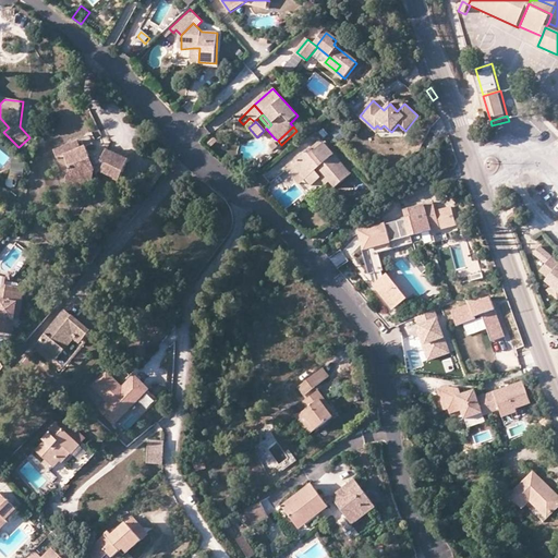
[(218,143),(214,138),(207,144),(211,148),(218,143)]
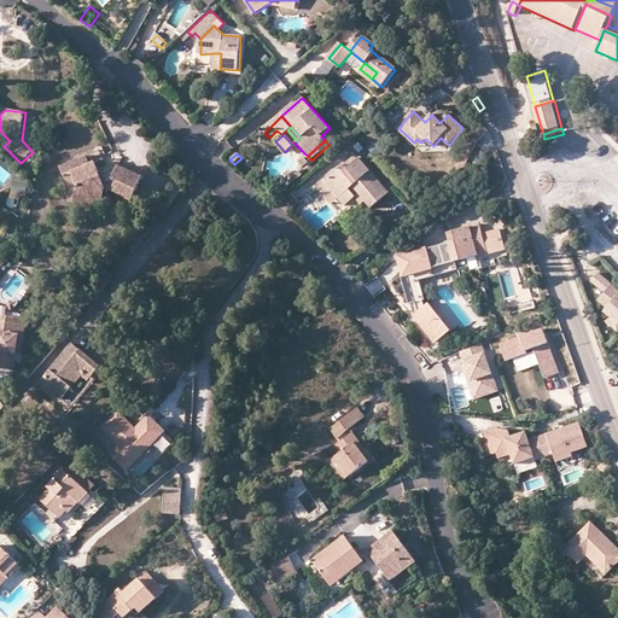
[(85,165),(71,172),(77,186),(74,199),(92,205),(95,204),(100,190),(106,187),(108,190),(110,188),(130,200),(143,180),(120,167),(115,175),(112,180),(105,182),(100,173),(97,162),(91,164),(87,156),(81,158),(85,165)]
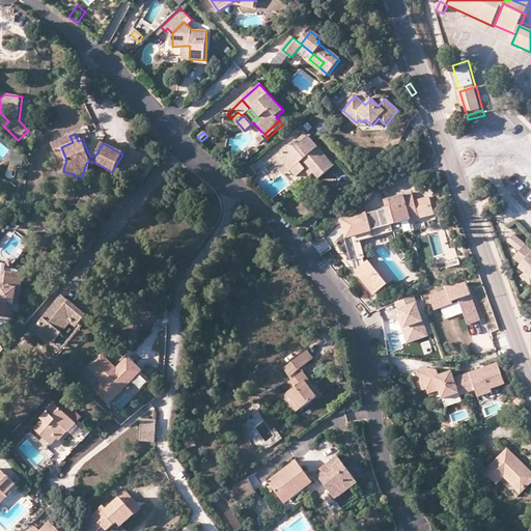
[(55,150),(61,147),(73,142),(70,136),(52,142),(55,150)]
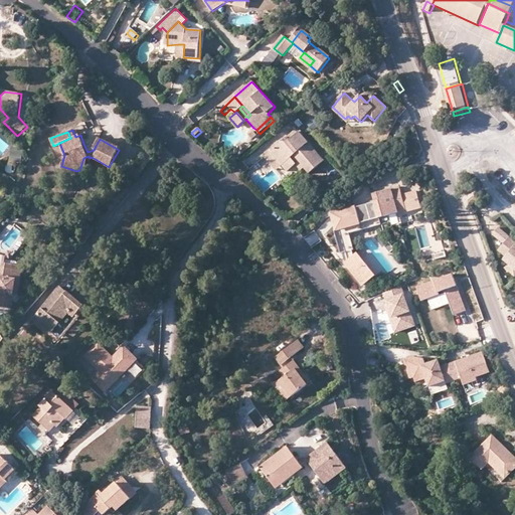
[(273,152),(284,165),(296,155),(301,161),(306,167),(311,173),(323,163),(300,134),(295,139),(292,135),(273,152)]
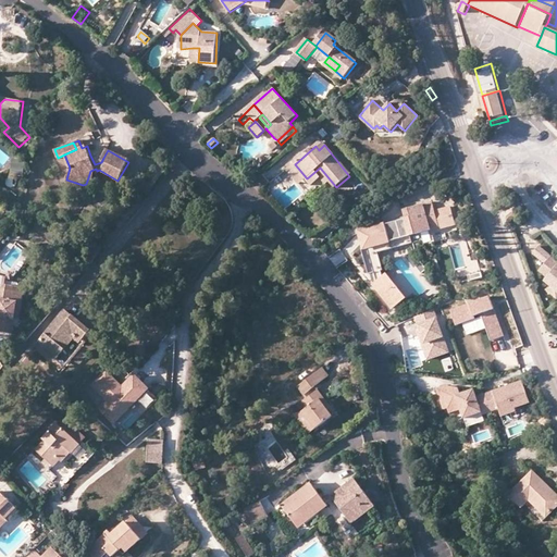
[(97,153),(90,156),(95,164),(101,162),(103,158),(97,153)]
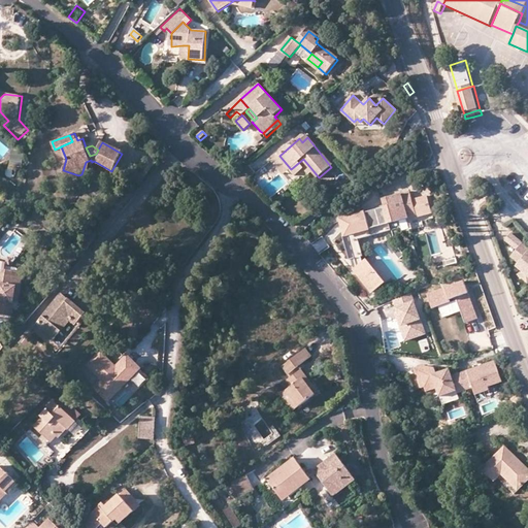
[(11,166),(25,166),(24,151),(11,152),(11,166)]
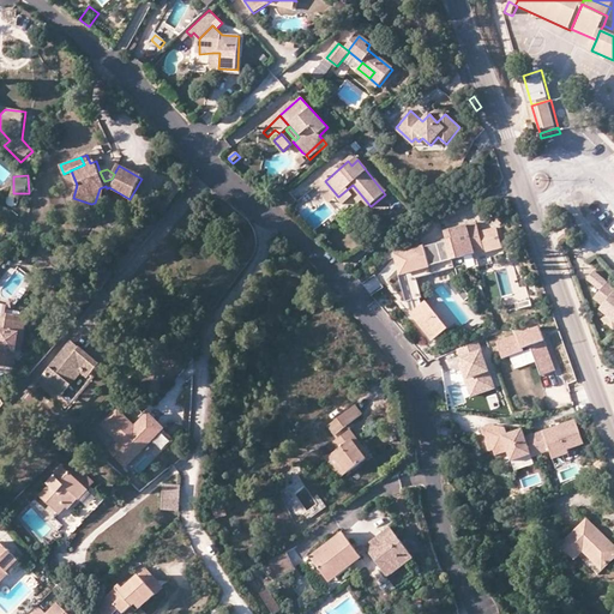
[(332,203),(338,197),(325,181),(318,186),(332,203)]
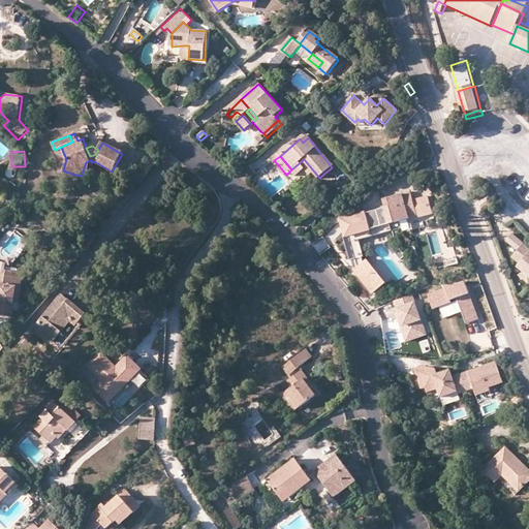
[(304,159),(291,169),(297,176),(306,168),(309,165),(304,159)]
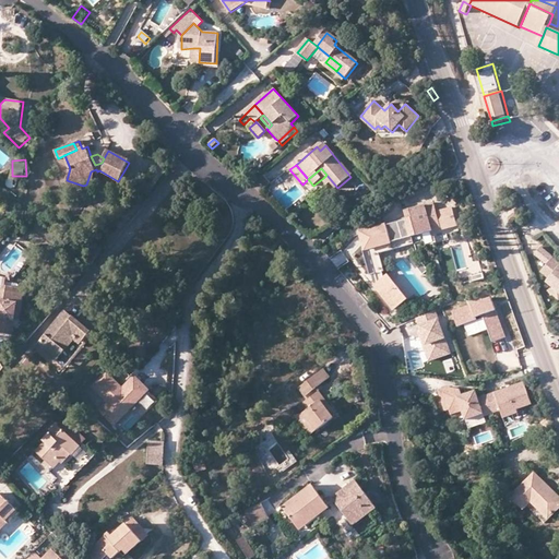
[(91,171),(86,185),(92,182),(96,169),(91,171)]
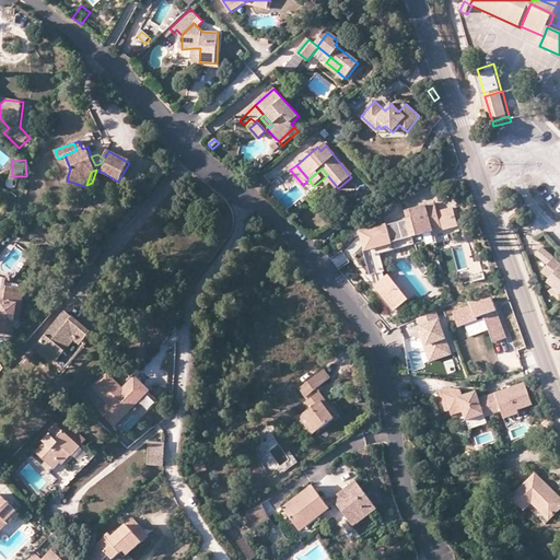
[(333,182),(327,175),(324,178),(329,185),(333,182)]
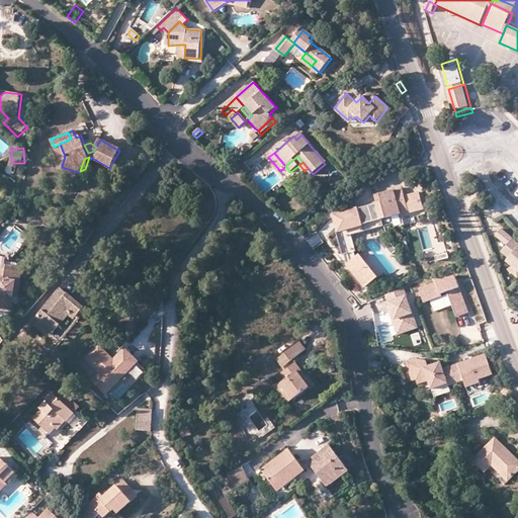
[(77,172),(62,167),(66,176),(77,172)]
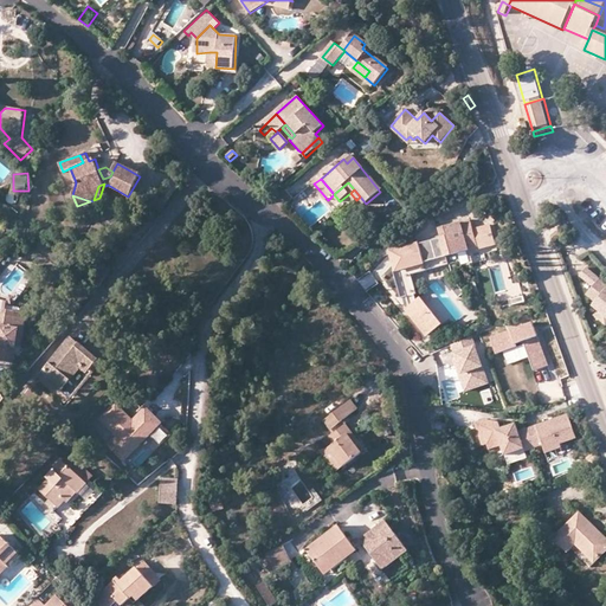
[(605,208),(604,206),(588,217),(603,234),(605,231),(605,208)]
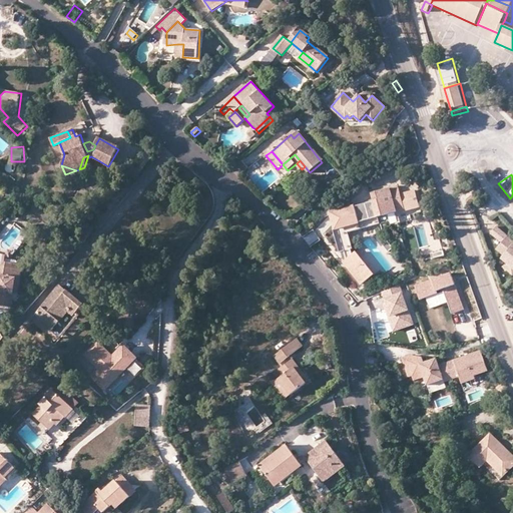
[(378,199),(373,200),(355,205),(360,221),(377,216),(405,209),(398,186),(376,192),(378,199)]
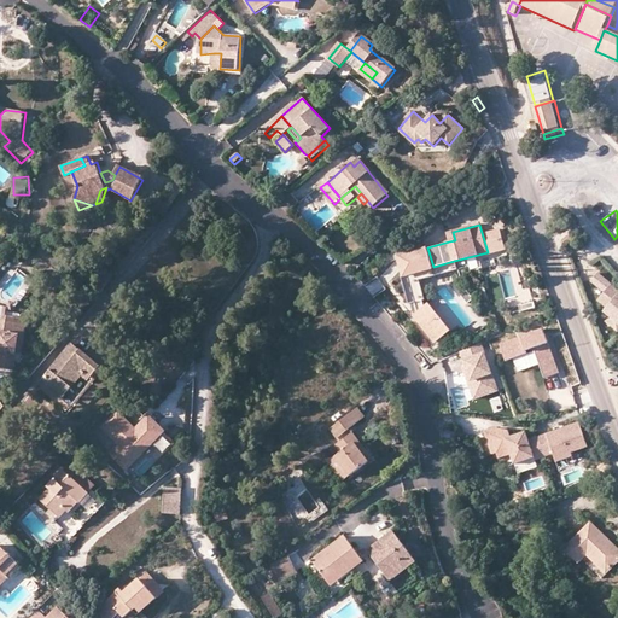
[(500,229),(489,232),(495,252),(506,250),(500,229)]
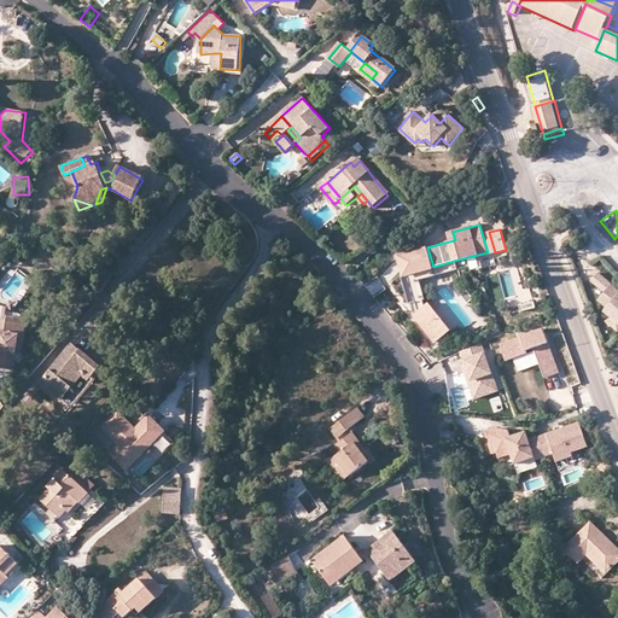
[(433,267),(427,248),(427,246),(396,255),(403,278),(433,269),(433,267)]
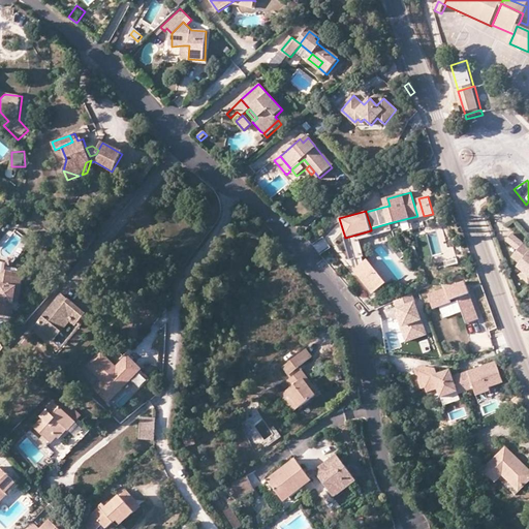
[(391,230),(389,223),(371,228),(371,230),(345,238),(344,238),(350,260),(363,256),(359,240),(391,230)]
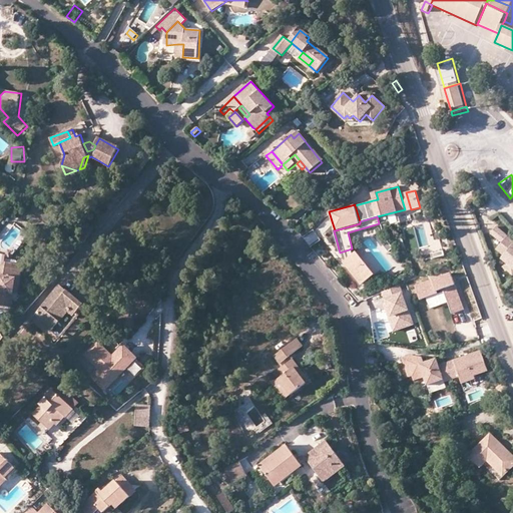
[(512,274),(512,273),(512,244),(512,243),(512,240),(507,235),(496,225),(490,232),(501,241),(500,242),(506,247),(506,251),(504,254),(501,258),(506,263),(503,267),(512,274)]
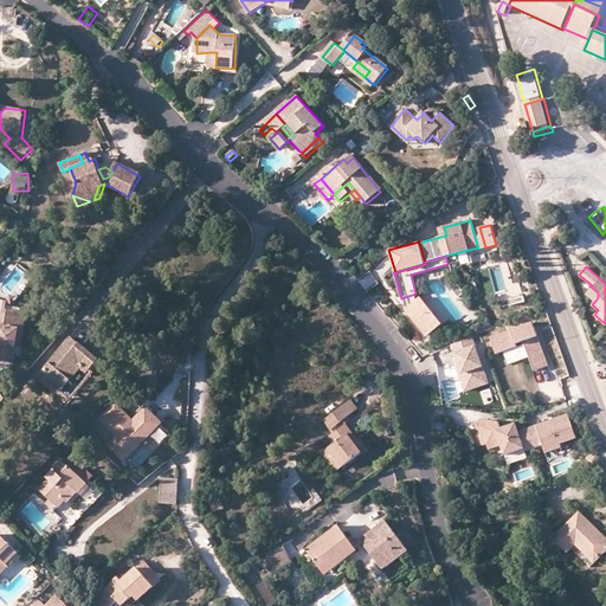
[(598,292),(591,287),(586,294),(595,301),(598,297),(598,292)]
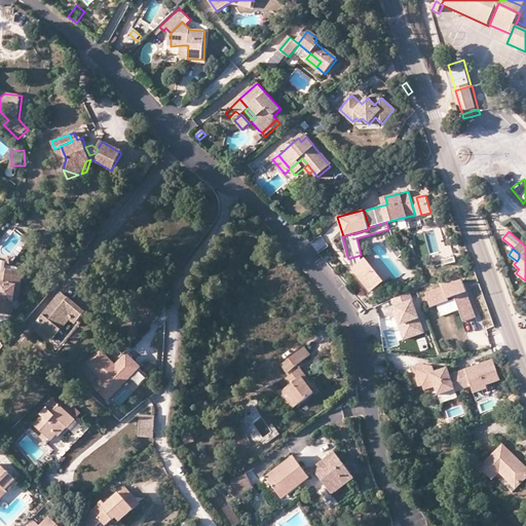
[(384,282),(365,258),(350,269),(370,293),(384,282)]
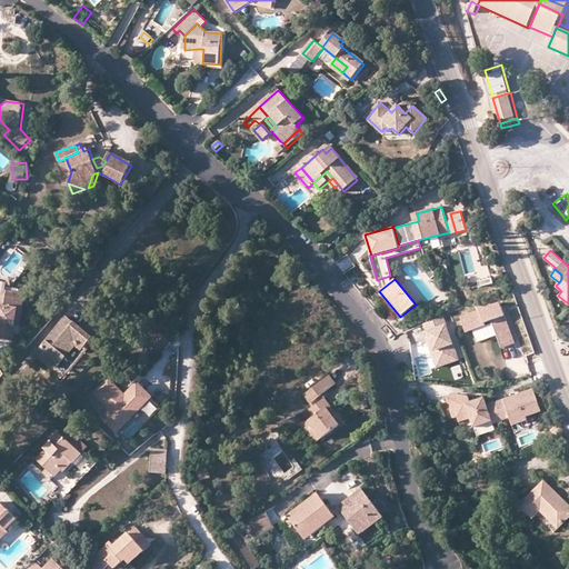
[(16,326),(19,308),(16,307),(18,296),(13,291),(7,290),(2,293),(0,293),(0,322),(0,323),(0,325),(0,338),(13,340),(16,326)]
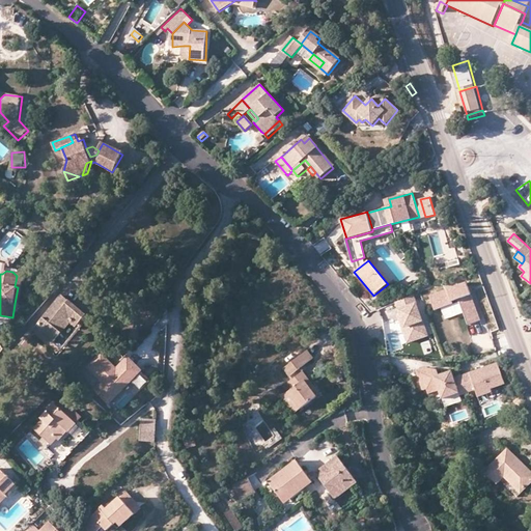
[(437,311),(455,305),(454,302),(459,300),(469,326),(481,322),(468,283),(431,297),(437,311)]
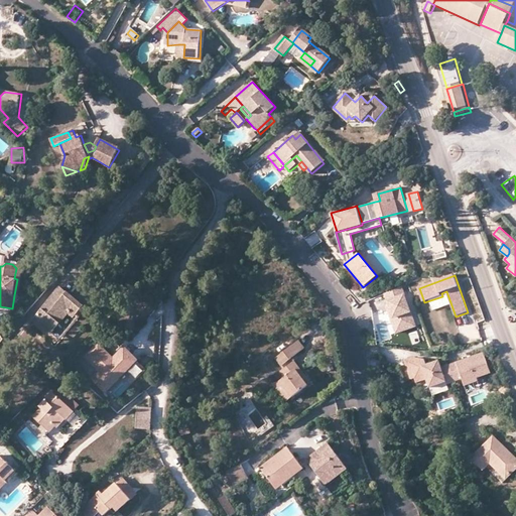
[(403,287),(386,294),(390,305),(387,306),(397,336),(418,328),(403,287)]
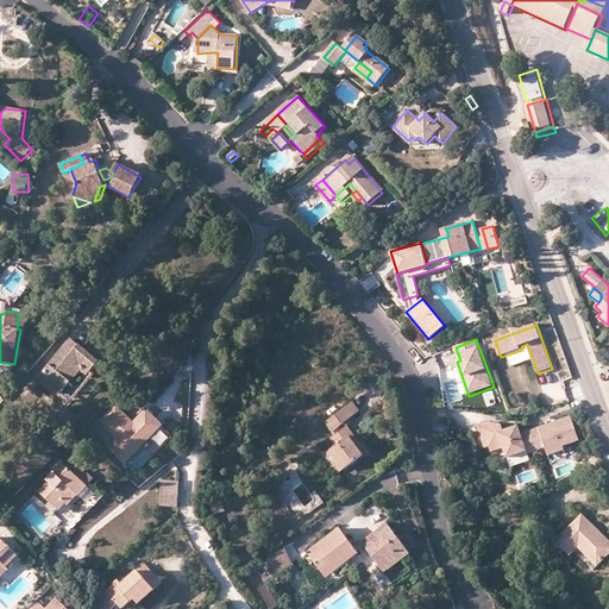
[(100,364),(71,340),(41,378),(61,395),(83,369),(90,374),(100,364)]
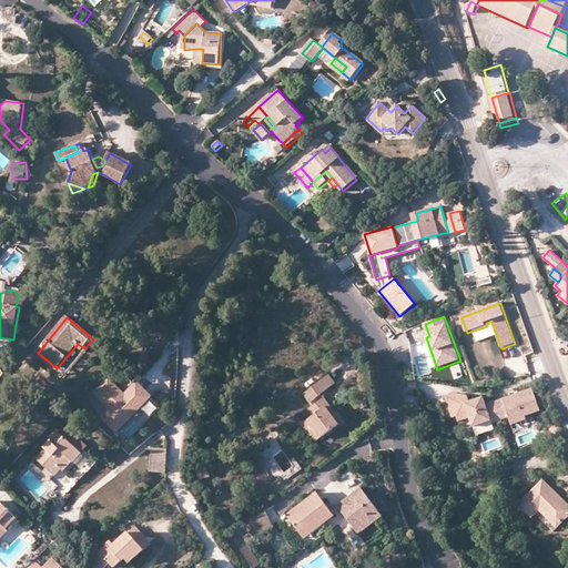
[(328,375),(304,393),(311,401),(334,383),(328,375)]
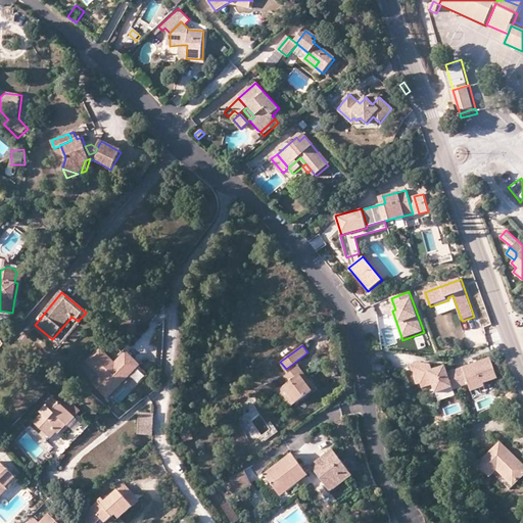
[(140,364),(128,351),(115,364),(100,349),(88,362),(103,377),(94,385),(107,397),(140,364)]
